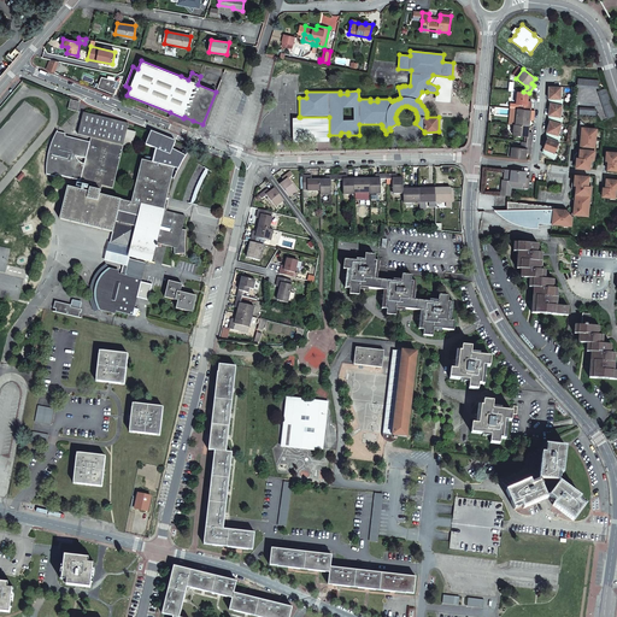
[(450,77),(433,75),(428,82),(438,87),(436,93),(435,101),(447,103),(450,77)]
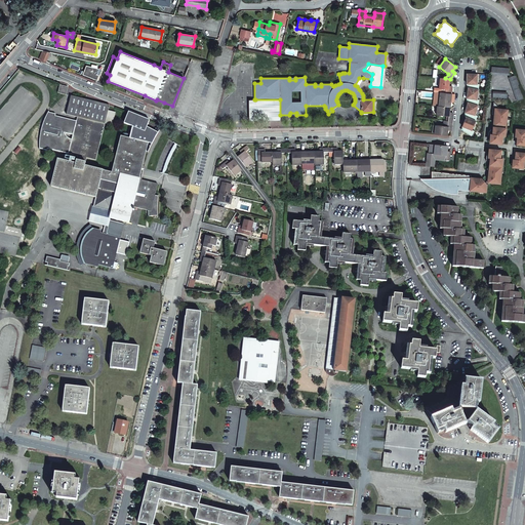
[(93,79),(97,80),(99,76),(96,74),(98,69),(86,66),(83,75),(93,79)]
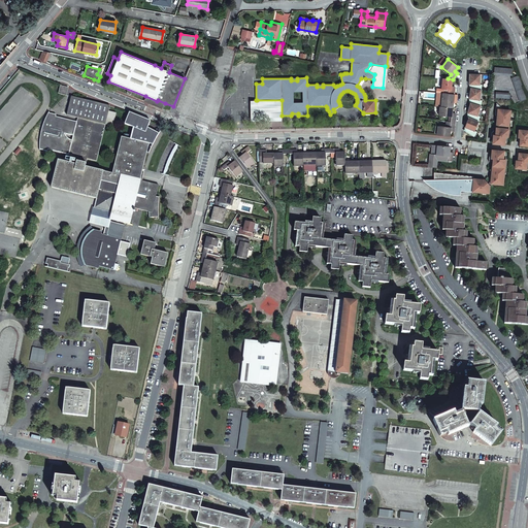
[(480,75),(469,74),(469,85),(472,85),(471,89),(470,90),(469,99),(472,99),(471,103),(470,103),(467,113),(470,114),(469,117),(468,118),(465,127),(467,128),(466,132),(475,136),(477,131),(474,130),(480,118),(477,117),(483,101),(480,101),(483,85),(480,85),(480,75)]
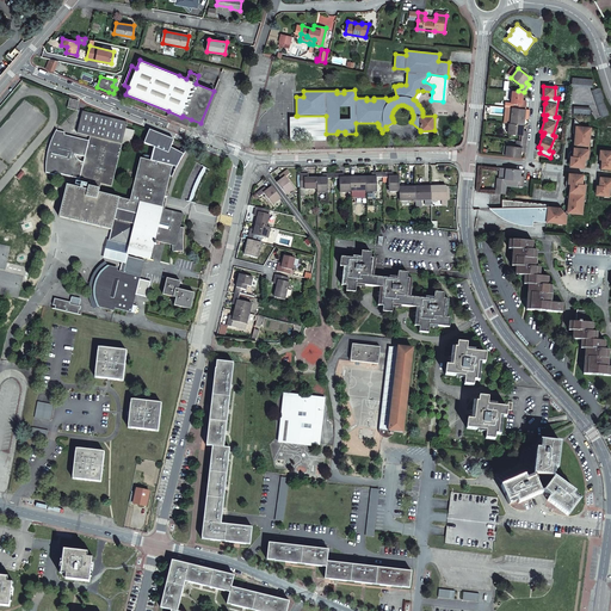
[(598,88),(593,90),(603,116),(608,115),(598,88)]
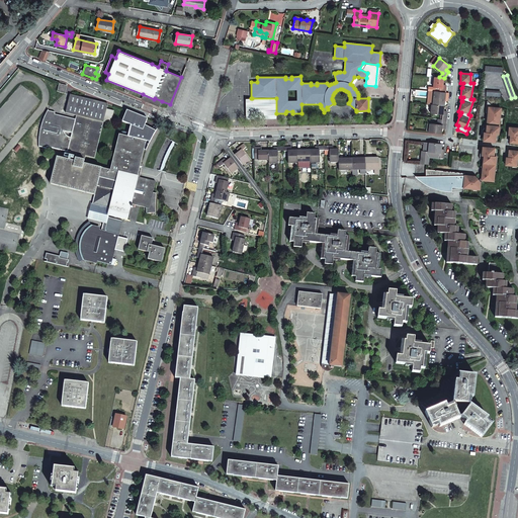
[(428,87),(428,91),(434,91),(446,93),(446,85),(443,85),(444,78),(439,77),(435,77),(434,87),(428,87)]
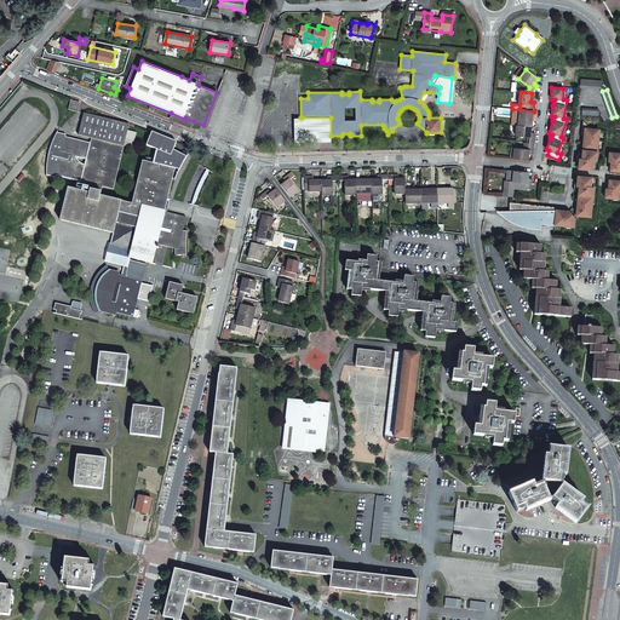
[(80,103),(72,101),(69,110),(78,113),(80,103)]
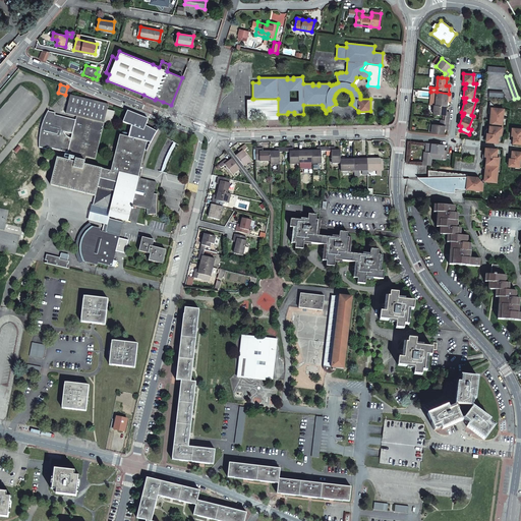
[(437,92),(436,105),(447,106),(449,94),(437,92)]
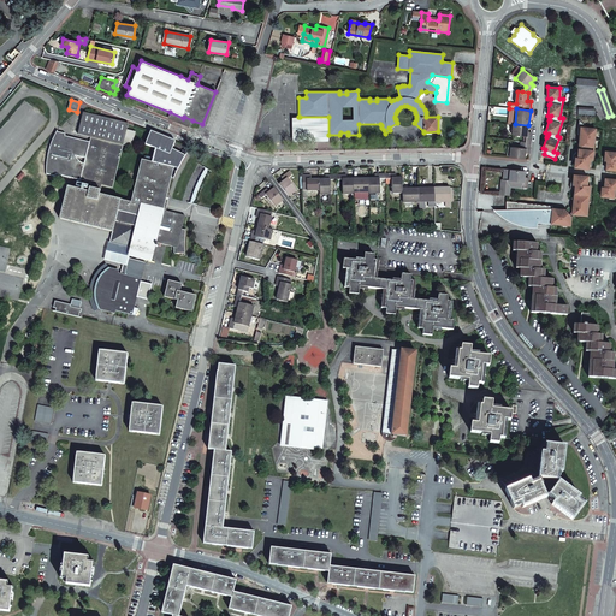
[(159,135),(152,131),(146,144),(157,148),(153,163),(141,160),(135,189),(131,202),(100,195),(101,191),(100,190),(101,185),(112,188),(119,158),(123,144),(131,147),(135,132),(126,130),(128,124),(83,112),(83,113),(82,118),(80,118),(77,117),(73,132),(92,137),(90,142),(65,136),(66,134),(57,131),(53,138),(49,147),(48,152),(47,155),(47,159),(46,173),(55,176),(55,173),(82,181),(92,183),(90,188),(89,188),(88,191),(67,187),(59,219),(113,232),(118,212),(140,217),(131,247),(131,248),(130,255),(149,261),(154,242),(172,247),(173,253),(184,254),(184,247),(184,242),(184,235),(185,230),(182,229),(184,215),(164,211),(171,178),(175,178),(177,172),(181,164),(187,157),(173,148),(177,141),(159,135)]
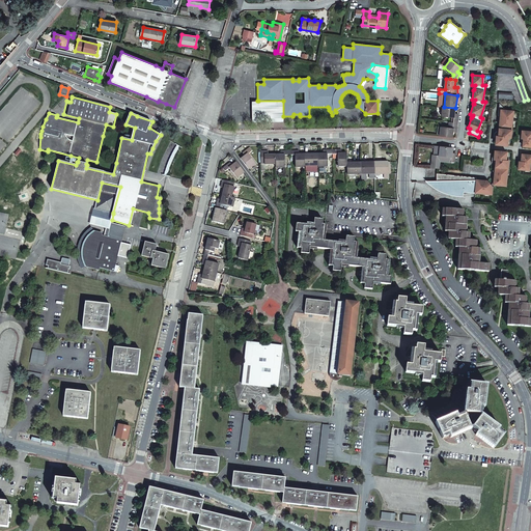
[(146,96),(144,100),(145,101),(146,101),(149,103),(152,104),(152,105),(154,105),(155,105),(156,106),(157,106),(158,107),(160,107),(161,107),(163,108),(164,108),(166,104),(159,101),(158,102),(146,96)]
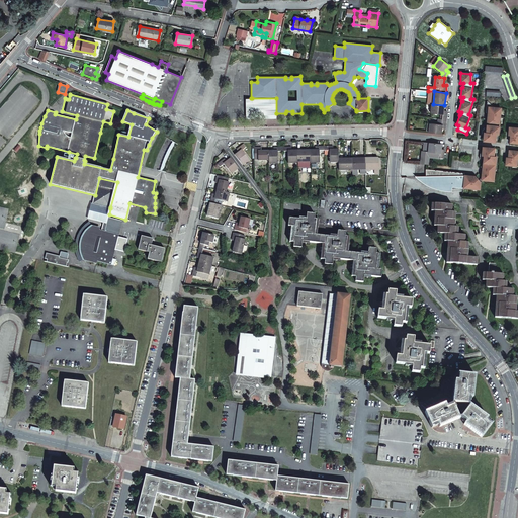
[(276,98),(252,98),(252,114),(276,113),(276,98)]
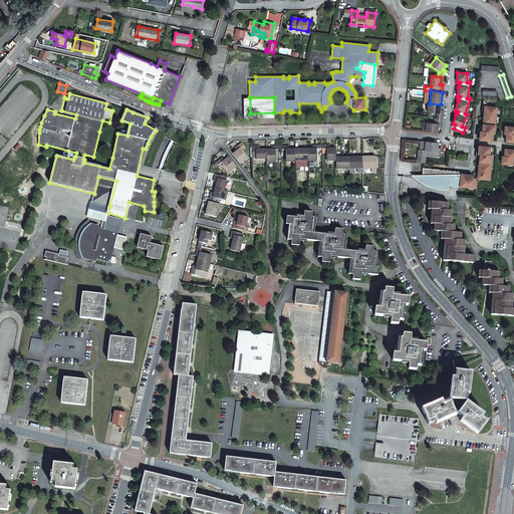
[(480,139),(492,140),(493,133),(496,133),(497,116),(496,114),(497,107),(491,106),(484,99),(483,111),(484,111),(483,131),(481,131),(480,139)]
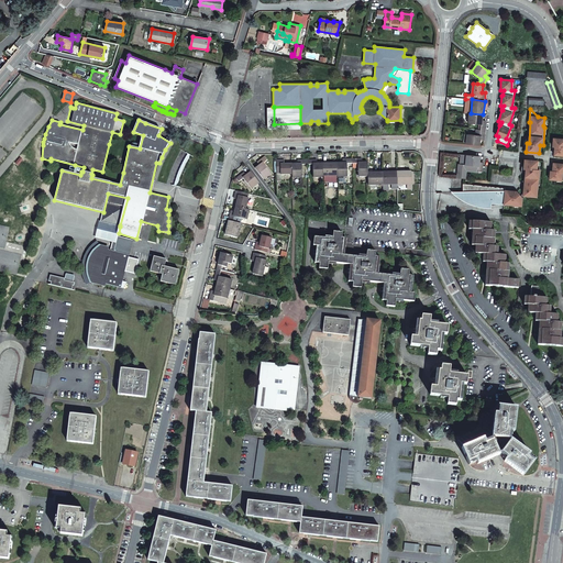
[(482,124),(481,130),(485,131),(486,120),(483,120),(483,114),(471,113),(470,113),(468,123),(482,124)]
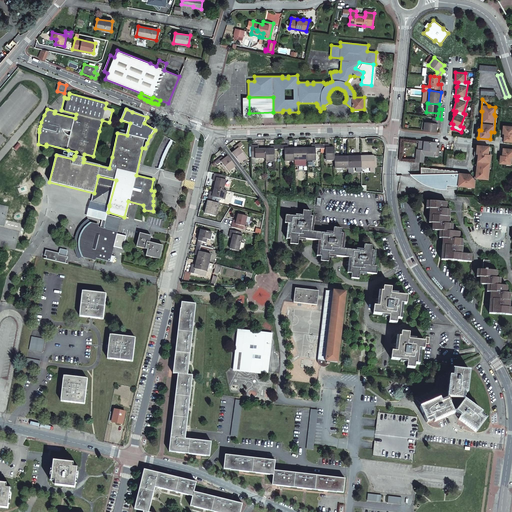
[(424,129),(424,131),(436,132),(437,127),(440,127),(441,119),(437,118),(436,123),(425,122),(424,129)]
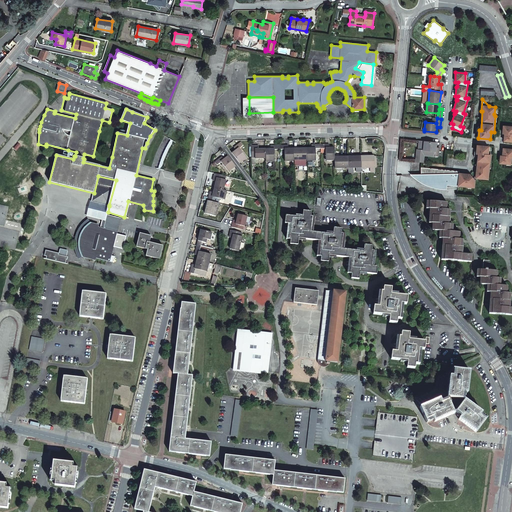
[(423,162),(424,155),(438,156),(439,148),(436,147),(437,142),(424,141),(423,150),(417,149),(415,162),(423,162)]
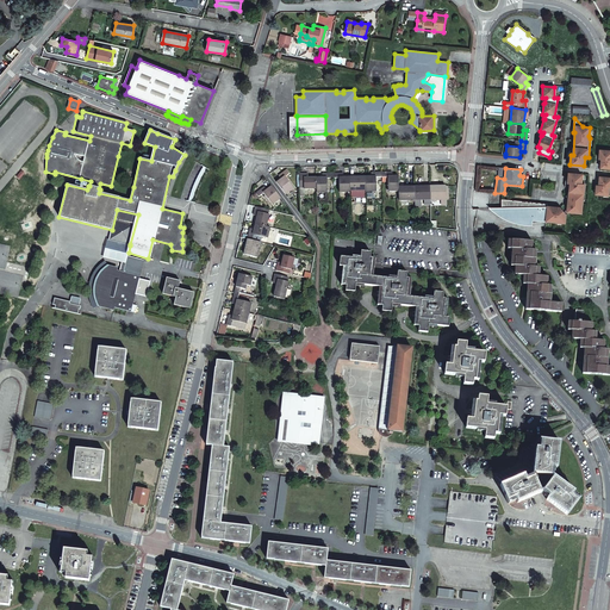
[(281,179),(277,182),(286,194),(294,188),(286,176),(291,173),(287,169),(279,176),(281,179)]
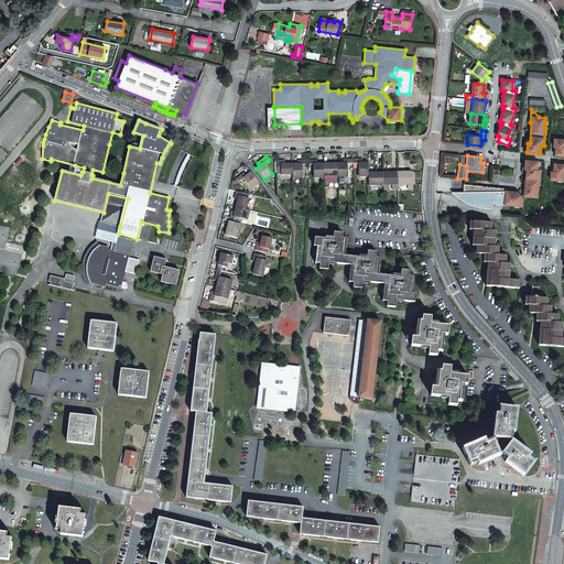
[(369,173),(369,163),(364,163),(364,159),(354,160),(354,164),(359,163),(359,176),(369,176),(369,173)]
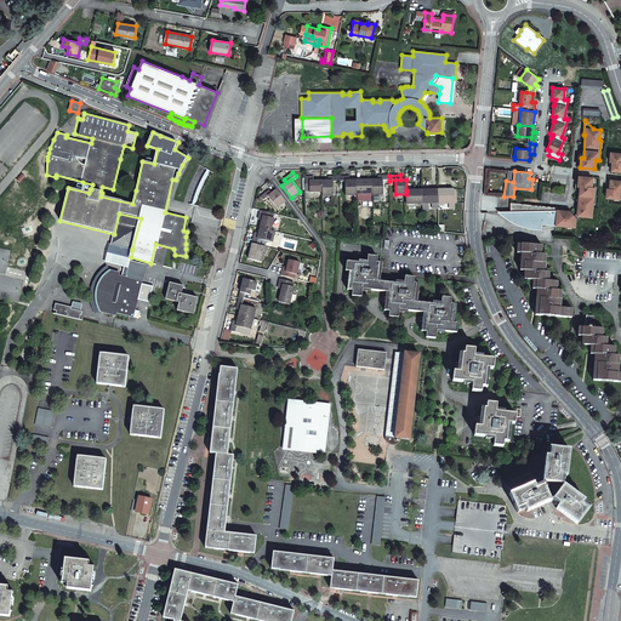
[(329,181),(323,181),(323,192),(323,197),(334,195),(334,182),(340,182),(340,176),(329,177),(329,181)]
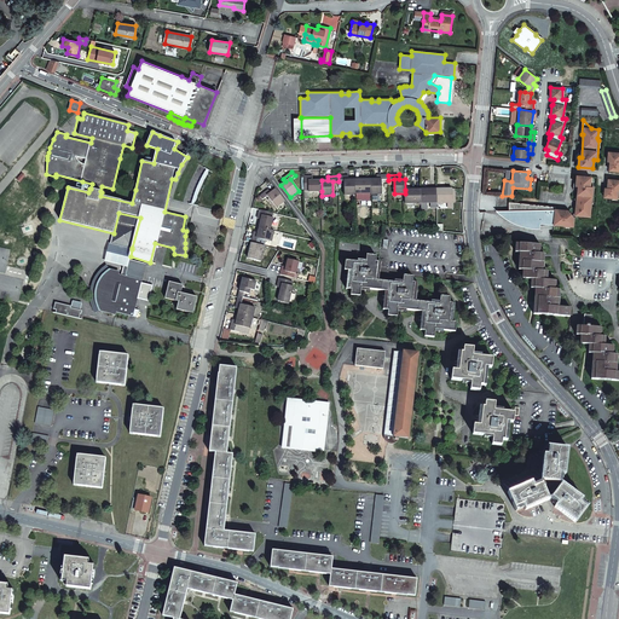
[(348,175),(339,175),(339,181),(345,180),(345,195),(356,195),(356,194),(356,180),(350,180),(348,175)]
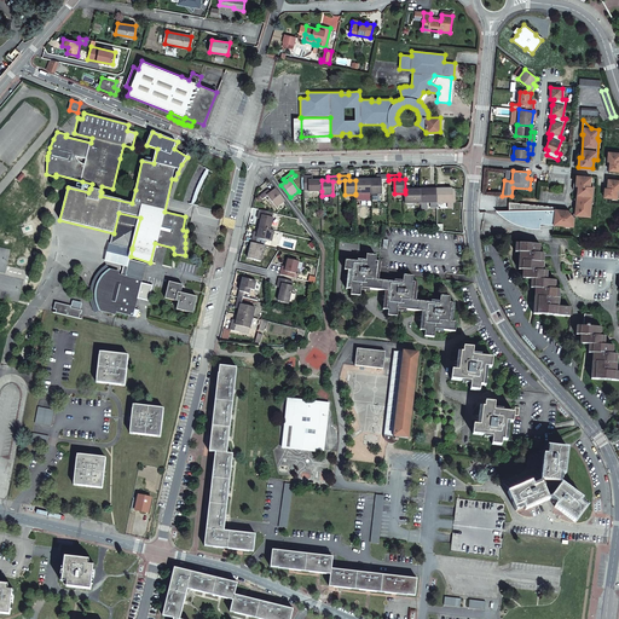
[(377,179),(371,179),(371,194),(371,195),(382,194),(382,180),(388,180),(388,175),(377,175),(377,179)]
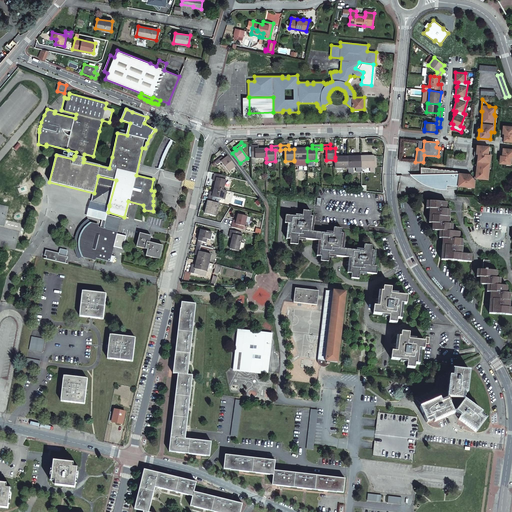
[(259,146),(251,146),(252,157),(255,157),(255,158),(266,158),(266,149),(259,149),(259,146)]
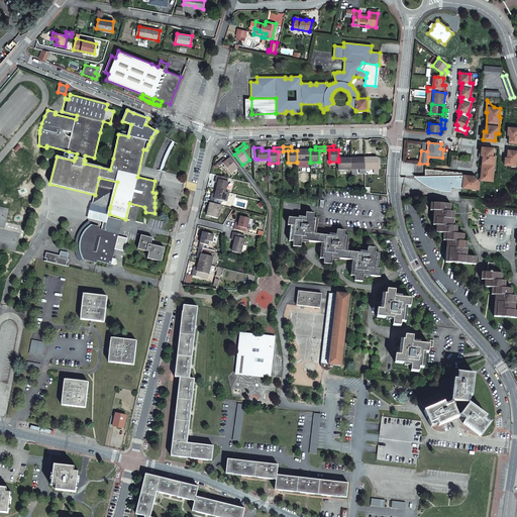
[(493,156),(494,148),(482,147),(481,157),(483,157),(480,180),(492,181),(493,174),(494,172),(496,158),(496,157),(496,156),(493,156)]
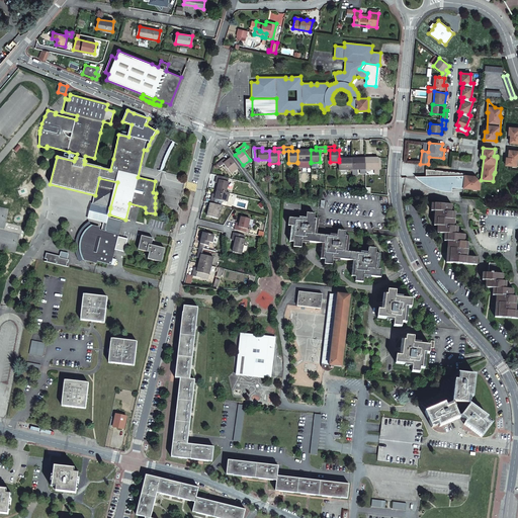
[(311,150),(297,151),(297,162),(311,162),(311,150)]
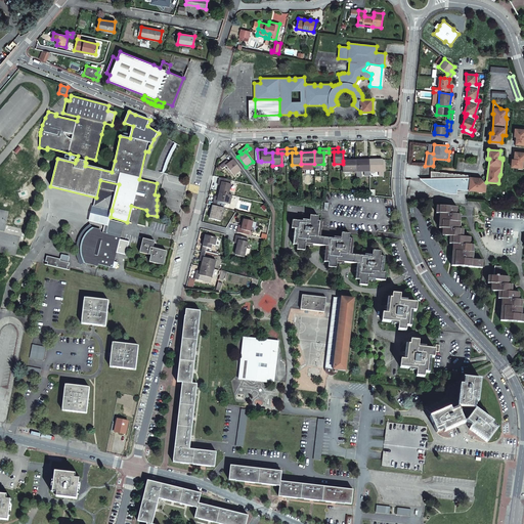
[(523,153),(516,153),(515,160),(513,160),(512,168),(523,169),(523,161),(523,153)]
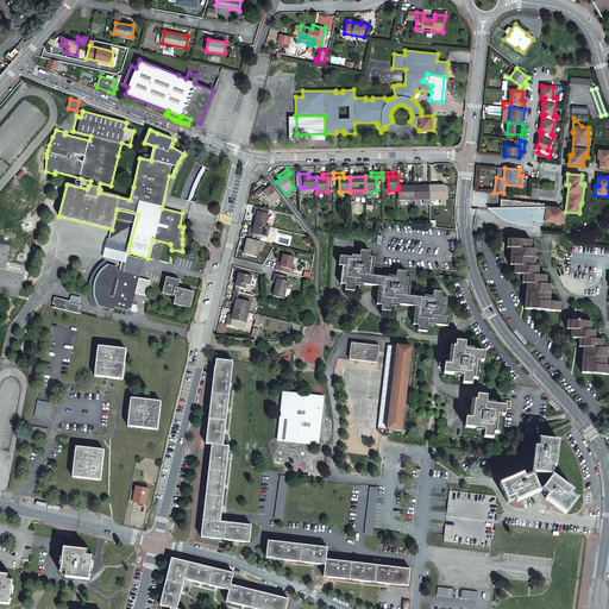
[(281,198),(271,186),(267,189),(264,187),(256,193),(258,196),(263,193),(271,205),(281,198)]
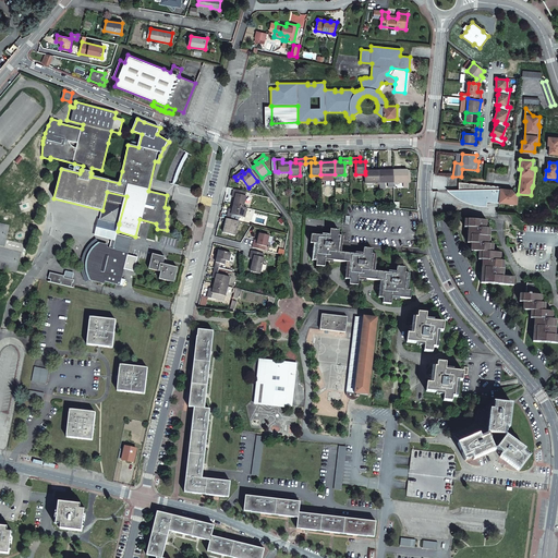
[(395,183),(393,170),(379,171),(380,183),(395,183)]
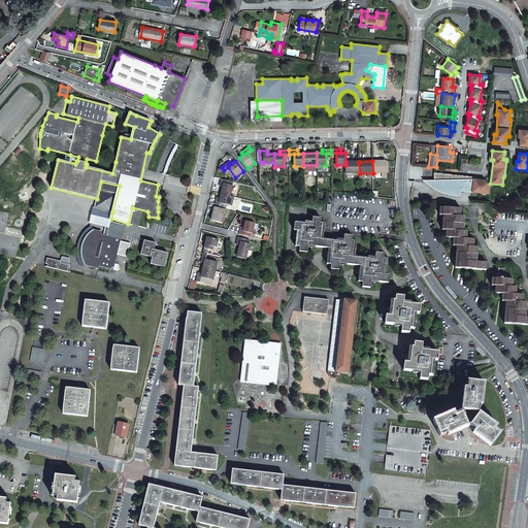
[(386,161),(372,161),(373,173),(386,172),(386,161)]
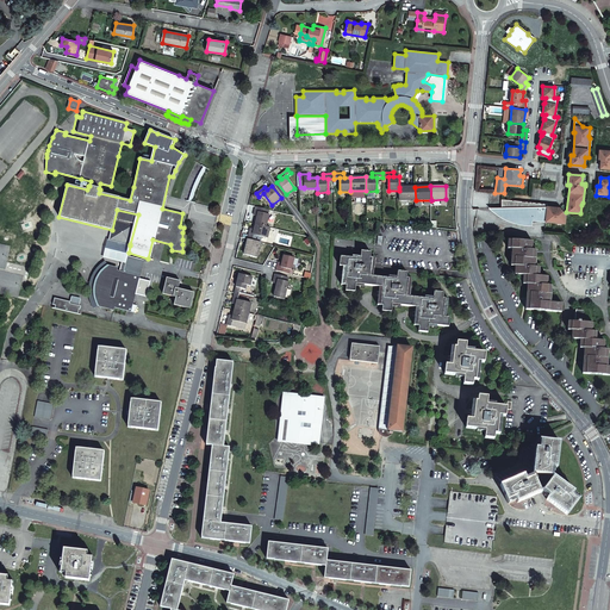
[(416,200),(415,187),(399,187),(399,191),(399,200),(416,200)]
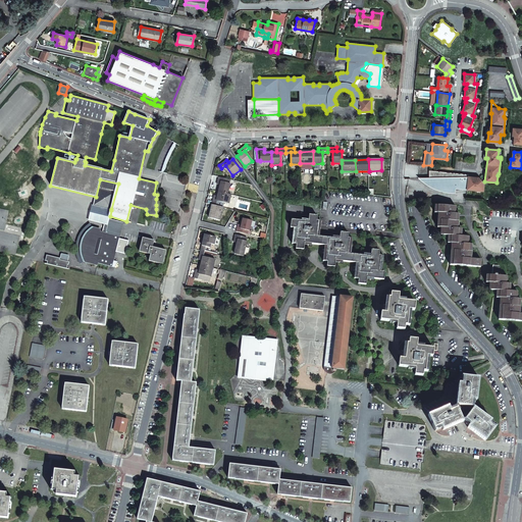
[(439,192),(444,193),(446,193),(449,194),(456,193),(456,189),(467,190),(468,189),(474,190),(474,191),(481,192),(482,186),(483,185),(478,177),(468,176),(468,174),(428,170),(428,178),(421,177),(421,180),(427,181),(427,186),(430,188),(432,189),(435,191),(439,192)]
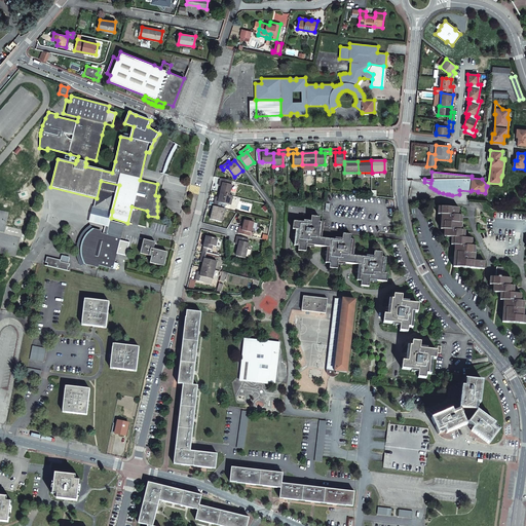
[(231,181),(220,178),(219,185),(222,186),(220,193),(229,195),(231,185),(230,185),(231,181)]
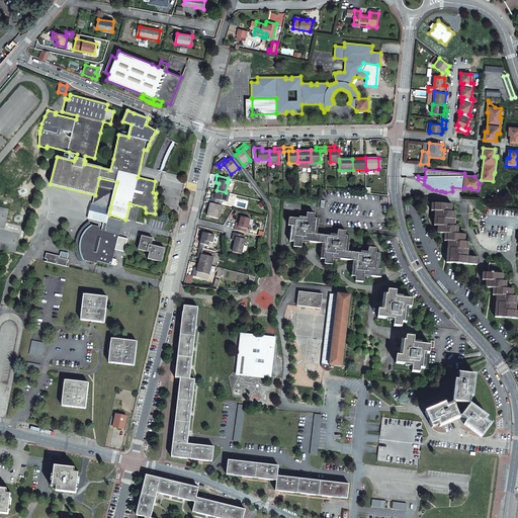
[(99,178),(95,195),(93,203),(110,207),(117,182),(99,178)]
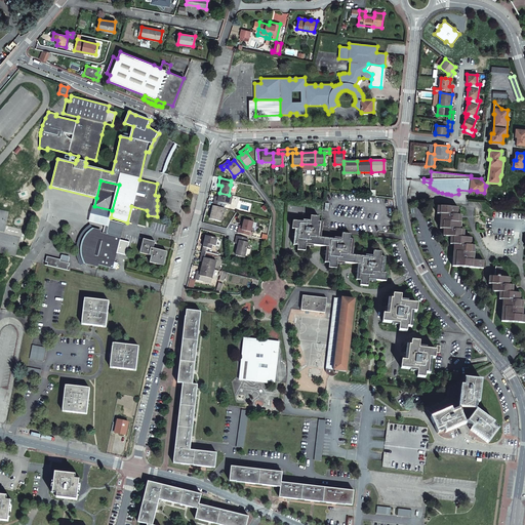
[(229,195),(219,193),(218,197),(215,197),(213,206),(216,207),(218,202),(225,203),(230,204),(232,196),(229,195)]
